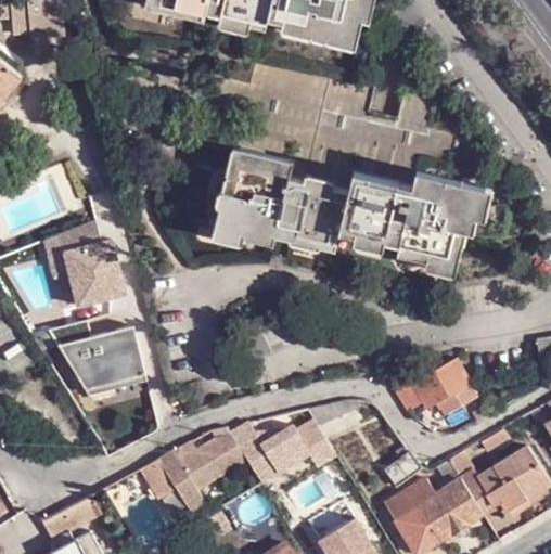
[(10,0),(13,11),(29,10),(27,0),(10,0)]
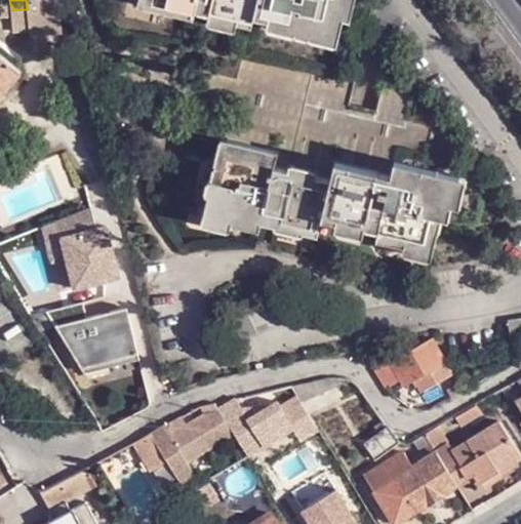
[(31,29),(47,27),(41,0),(26,0),(28,9),(31,29)]
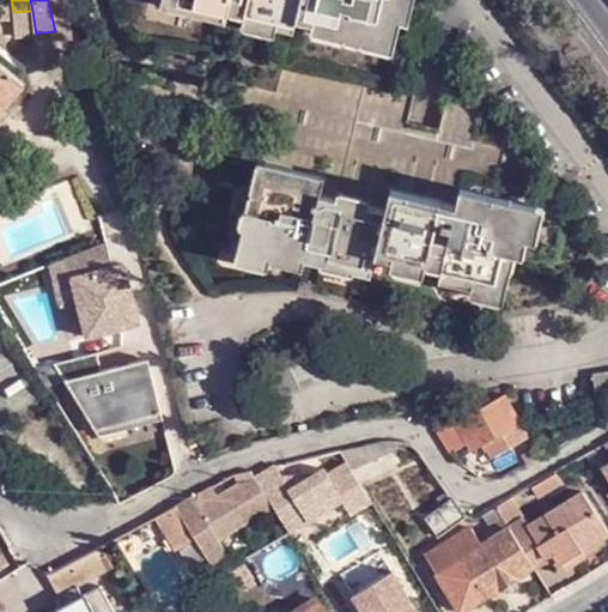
[(48,0),(55,31),(68,31),(73,31),(66,0),(48,0)]
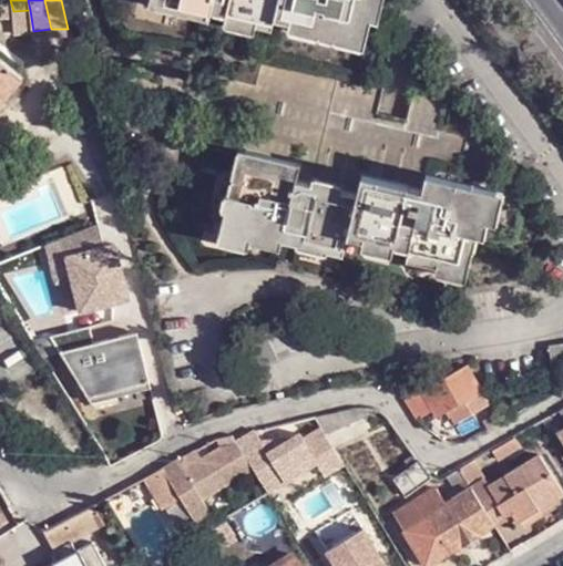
[(274,17),(277,0),(149,0),(149,4),(207,20),(211,11),(225,13),(225,17),(256,24),(272,28),(274,17)]
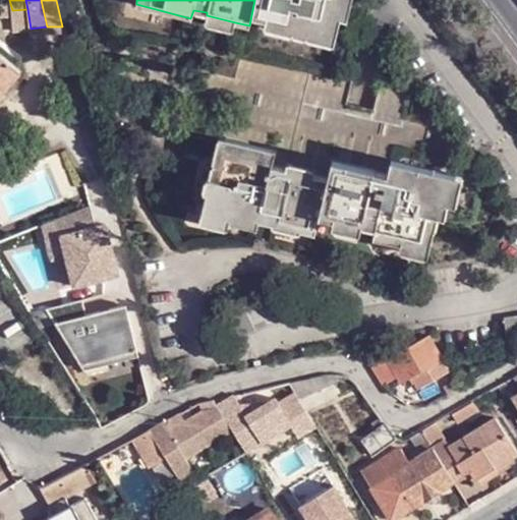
[(254,0),(251,15),(265,18),(265,24),(333,43),(340,17),(346,18),(350,0),(254,0)]
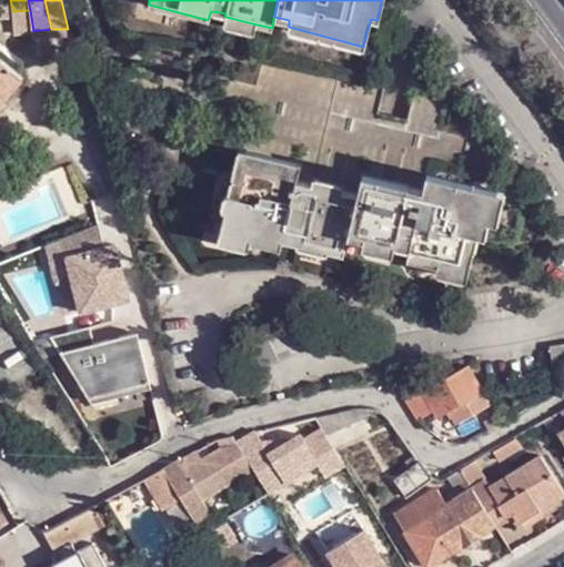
[(257,24),(225,17),(223,23),(254,31),(257,24)]
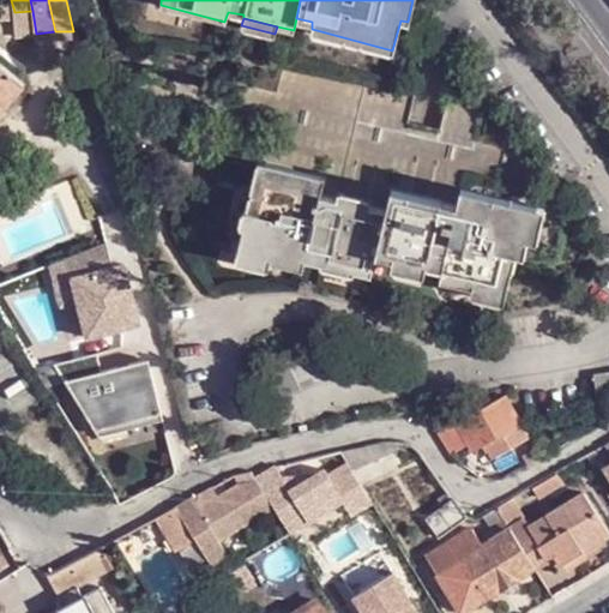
[(0,104),(22,80),(0,61),(0,104)]
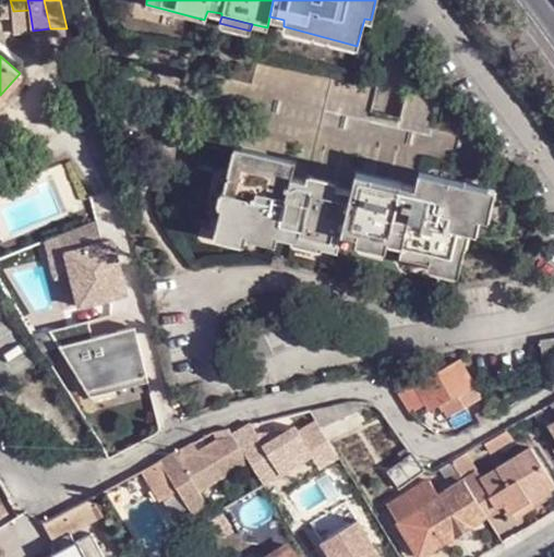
[(336,250),(340,233),(350,193),(335,190),(304,182),(289,178),(293,162),(235,148),(225,192),(220,192),(217,206),(221,208),(216,230),(244,238),(273,245),(275,237),(291,240),(291,243),(320,249),(321,245),(336,250)]
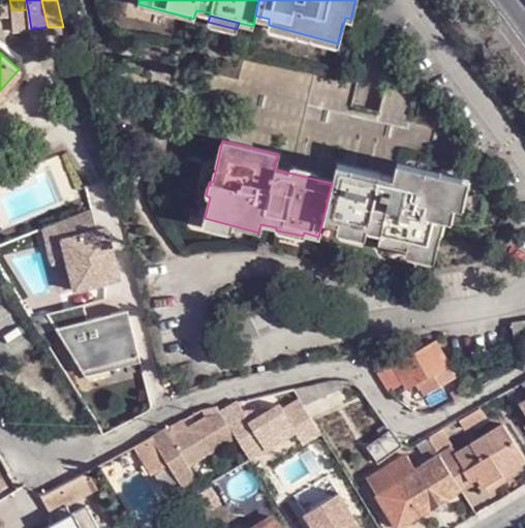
[(332,183),(322,221),(338,224),(367,228),(380,231),(379,241),(407,248),(434,254),(438,234),(441,233),(442,220),(449,220),(452,207),(460,180),(399,164),(394,180),(379,177),(379,174),(337,165),(332,183)]
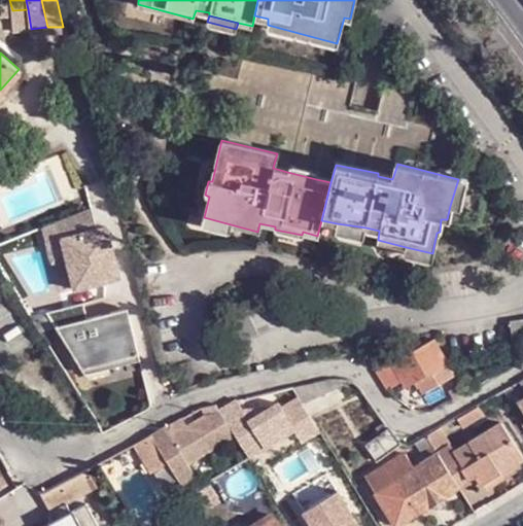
[(287,172),(316,179),(318,172),(289,166),(287,172)]
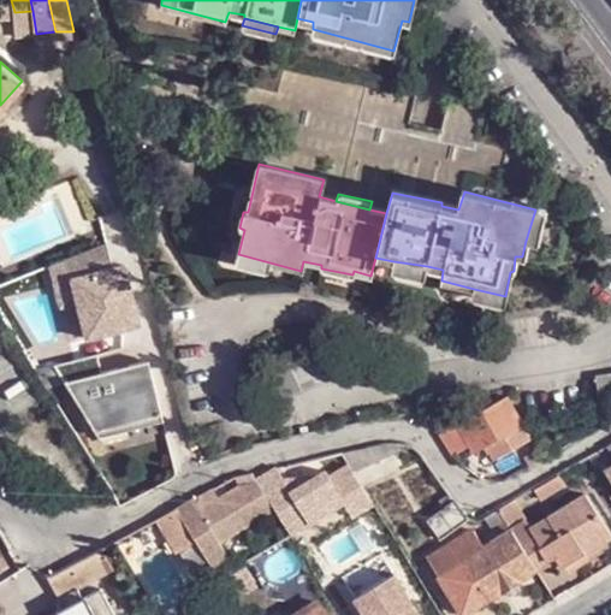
[(544,211),(535,210),(526,241),(535,243),(544,211)]
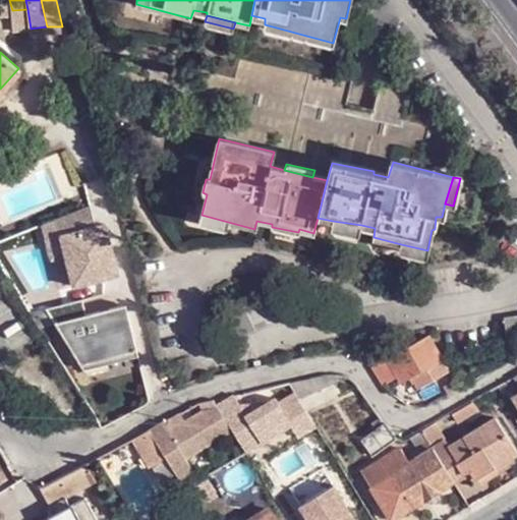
[(87,204),(39,223),(49,262),(63,257),(72,287),(116,275),(102,225),(93,227),(87,204)]
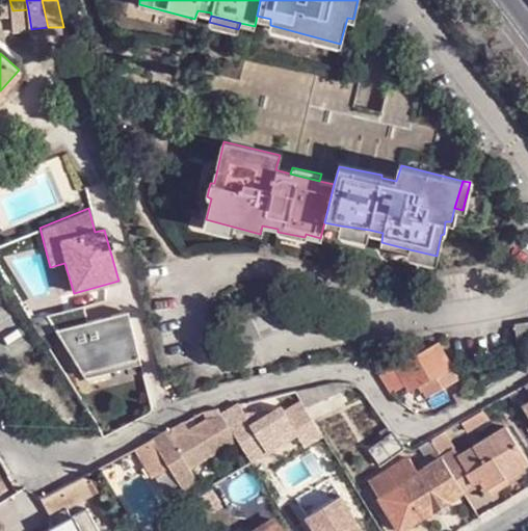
[(232,233),(233,227),(206,219),(202,227),(232,233)]
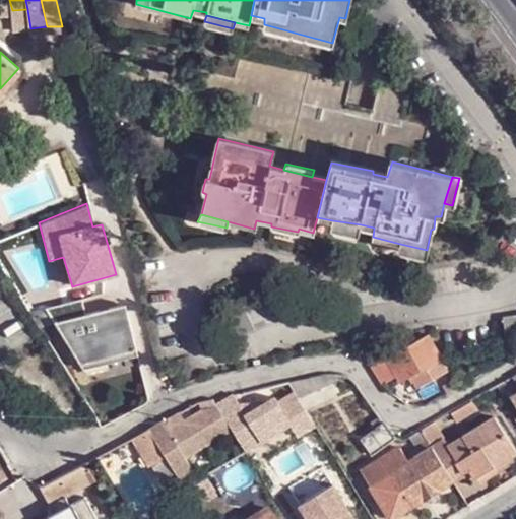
[(361,224),(332,220),(330,226),(359,233),(361,224)]
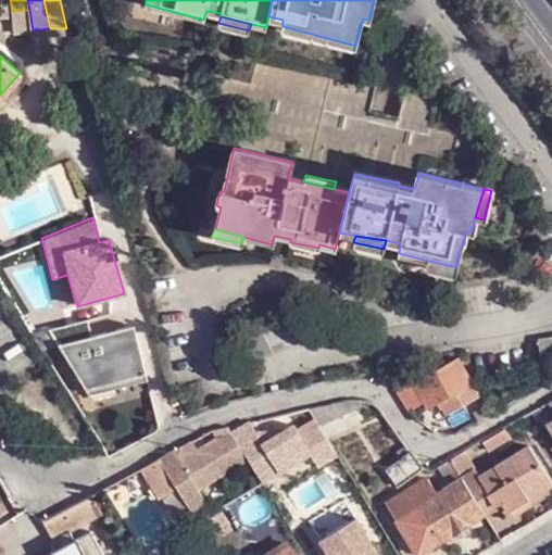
[(454,274),(456,267),(428,261),(425,267),(454,274)]
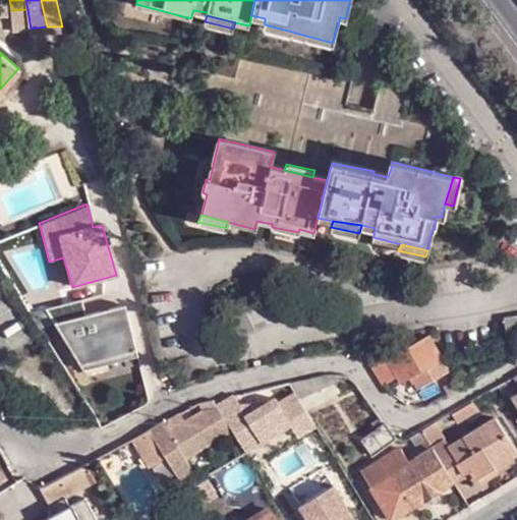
[(49,262),(56,290),(70,287),(63,258),(49,262)]
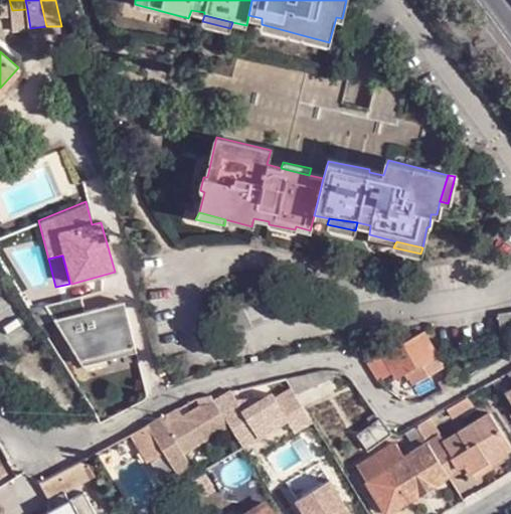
[(79,296),(41,305),(76,360),(136,346),(123,301),(84,312),(79,296)]
